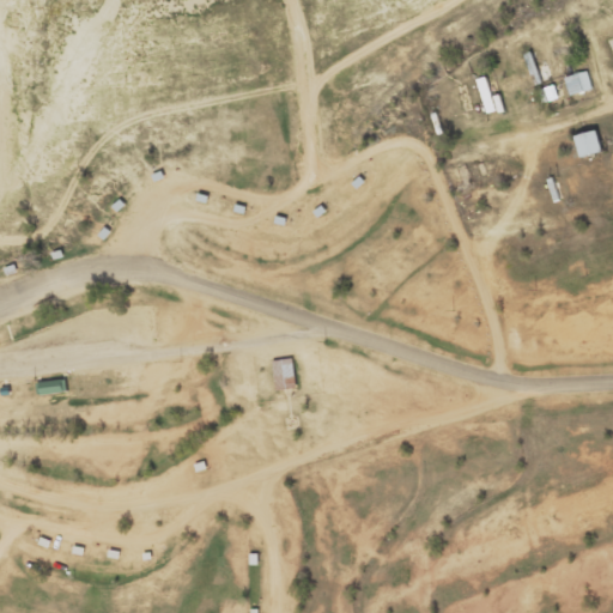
[(571,97),(594,91),(588,71),(565,77),(571,97)]
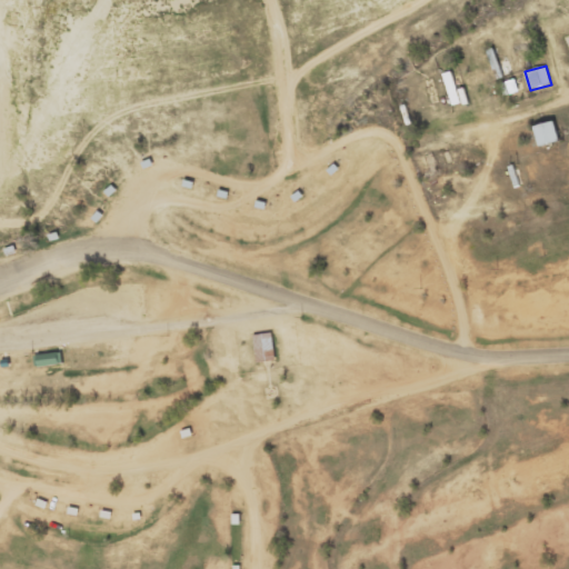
[(453,106),(460,103),(452,73),(445,76),(453,106)]
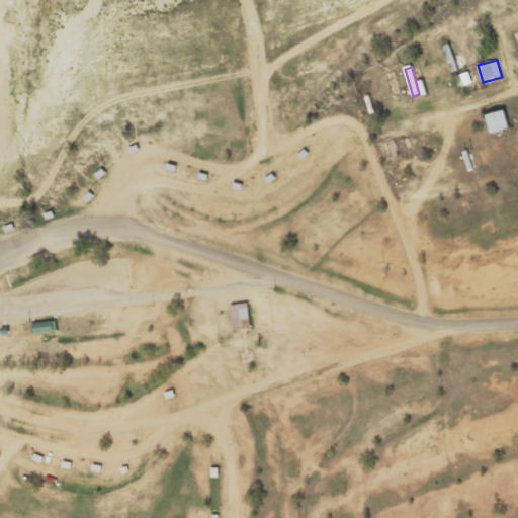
[(487,115),(492,136),(510,131),(505,110),(487,115)]
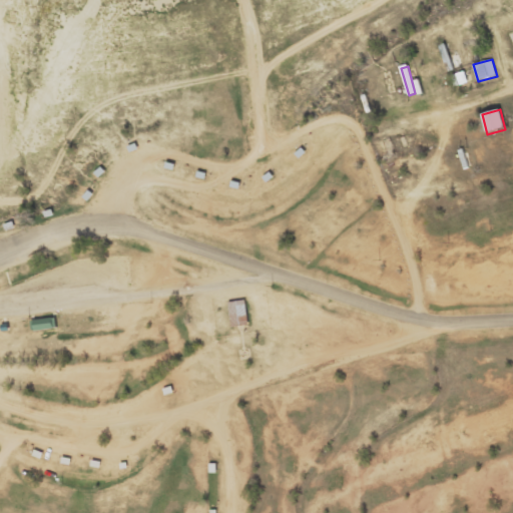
[(248,325),(245,299),(228,301),(230,327),(248,325)]
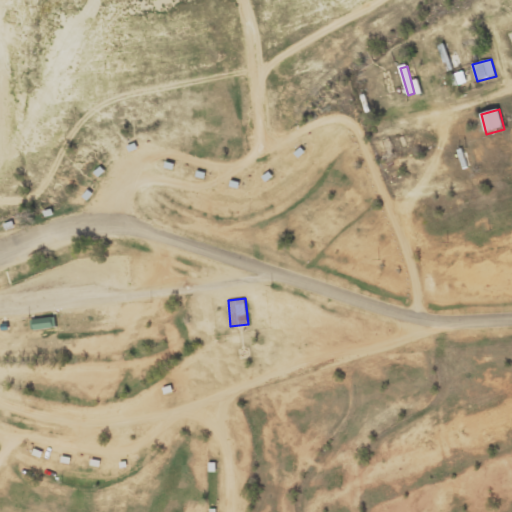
[(34,328),(56,327),(56,316),(33,317),(34,328)]
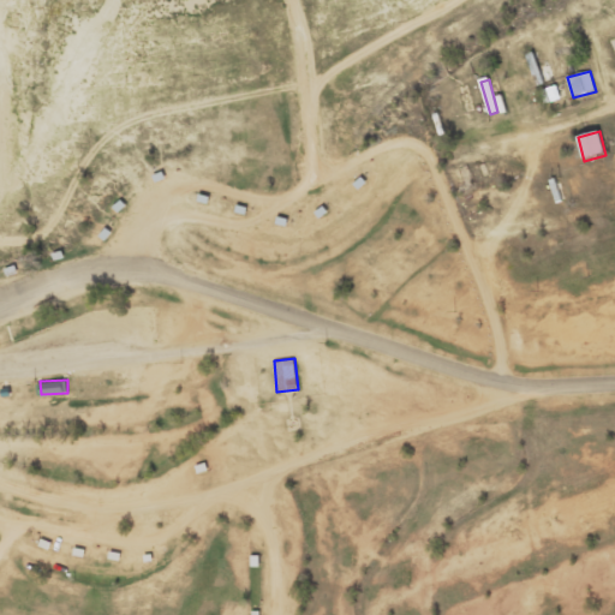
All buildings are outlined.
